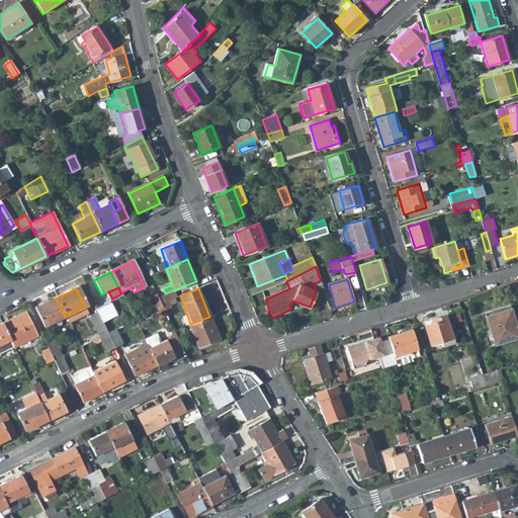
[(34,309),(44,328),(65,317),(56,298),(34,309)]
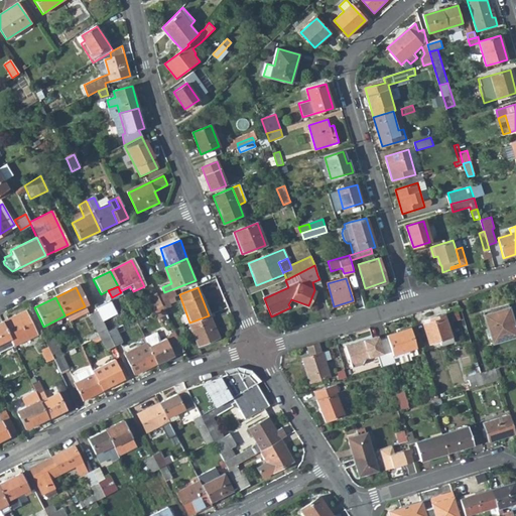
[(120,327),(108,302),(95,308),(96,311),(107,333),(113,330),(119,327),(120,327)]
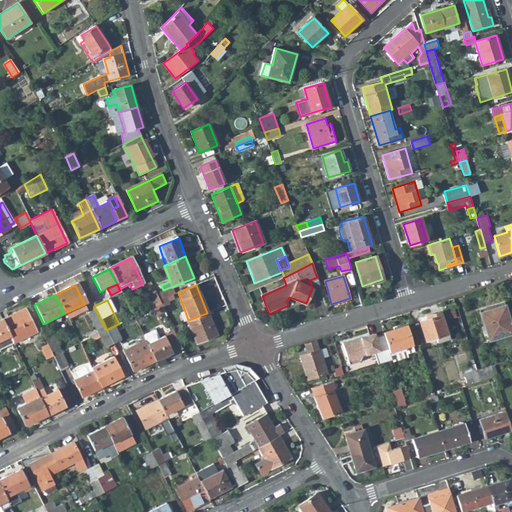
[(160,304),(150,309),(153,318),(164,312),(160,304)]
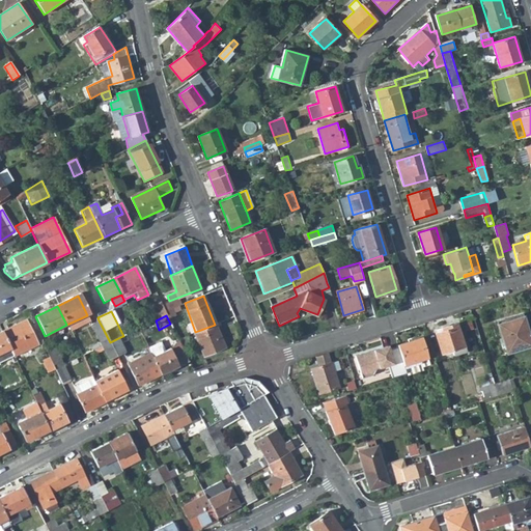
[(530,340),(524,315),(497,324),(506,354),(530,345),(530,340)]
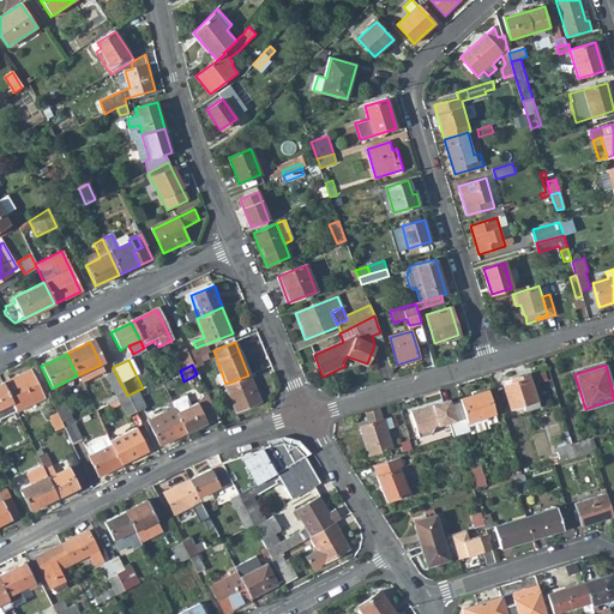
[(126,396),(127,396),(114,371),(103,377),(116,401),(126,396)]
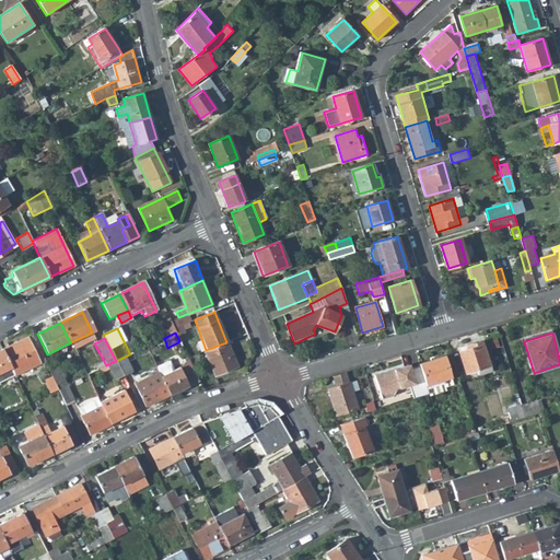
[(14,376),(37,365),(25,340),(1,351),(13,375),(14,376)]
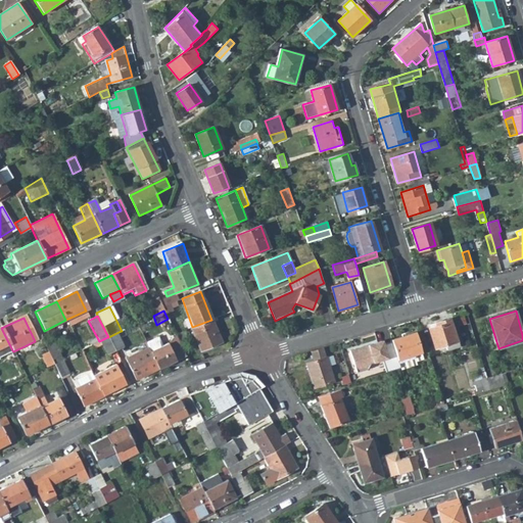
[(445,344),(456,341),(448,319),(438,322),(439,325),(428,328),(435,348),(445,344)]
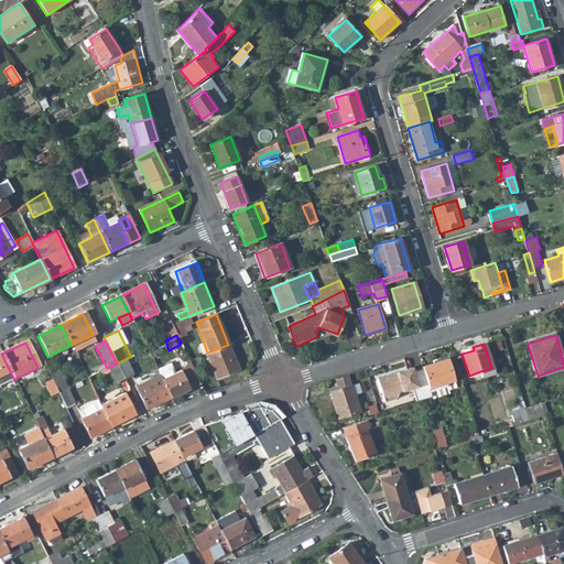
[(215,379),(238,370),(228,345),(207,353),(206,354),(215,379)]
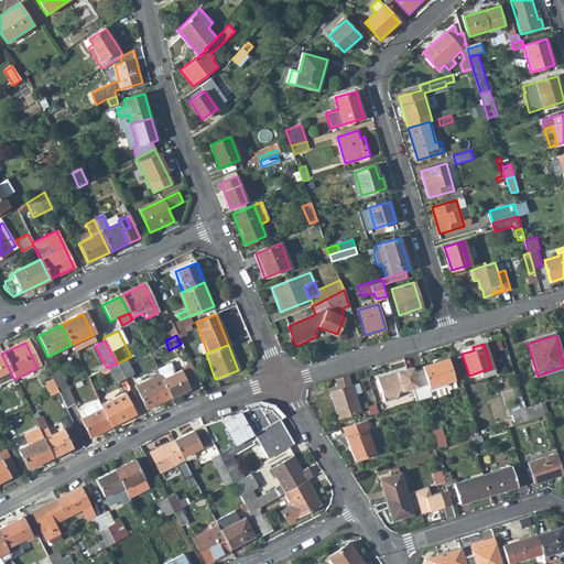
[(1,354),(0,354),(0,377),(1,377),(4,383),(13,378),(1,354)]
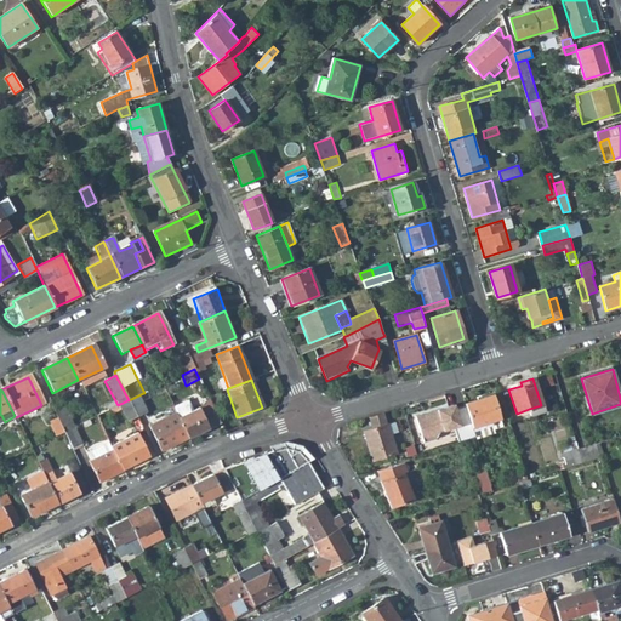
[(215,409),(223,405),(218,394),(210,399),(211,403),(215,409)]
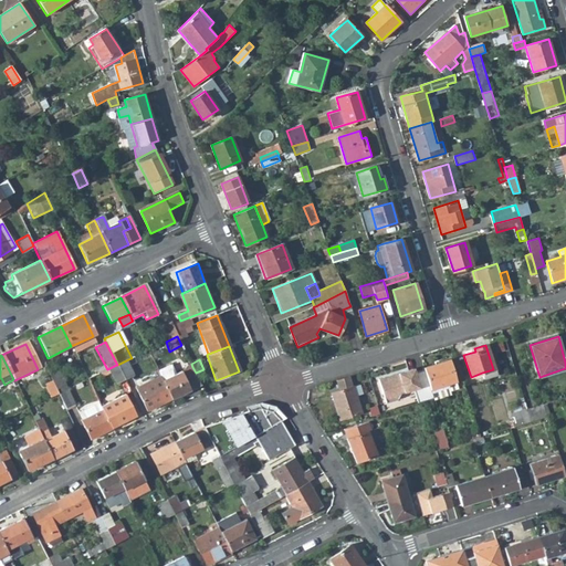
[(450,392),(458,389),(449,359),(423,367),(429,385),(430,389),(431,394),(449,388),(450,392)]
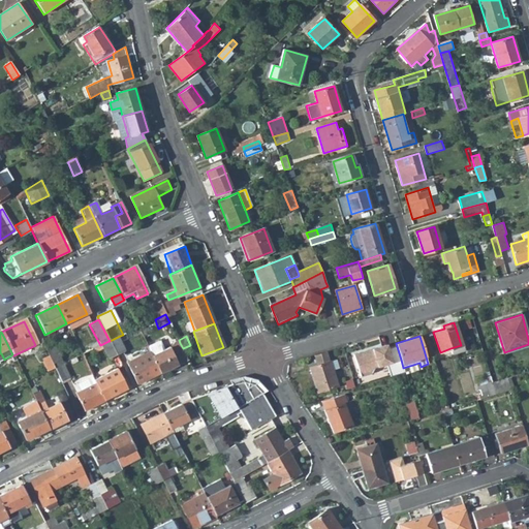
[(117,354),(122,351),(116,338),(110,341),(116,353),(117,354)]
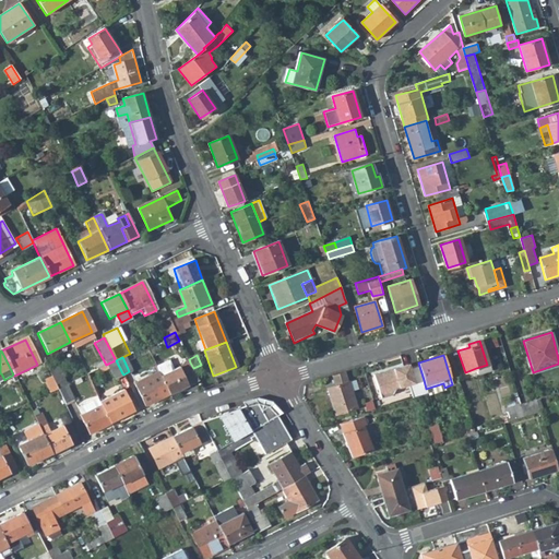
[(113,379),(122,373),(116,360),(115,360),(106,365),(113,379)]
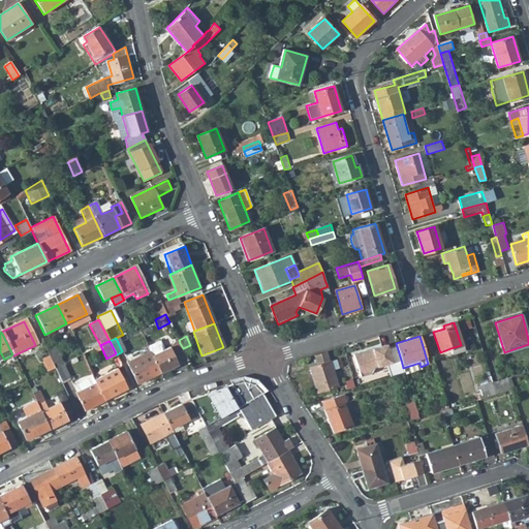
[(394,362),(390,347),(389,342),(353,353),(361,376),(372,373),(375,368),(387,363),(394,362)]
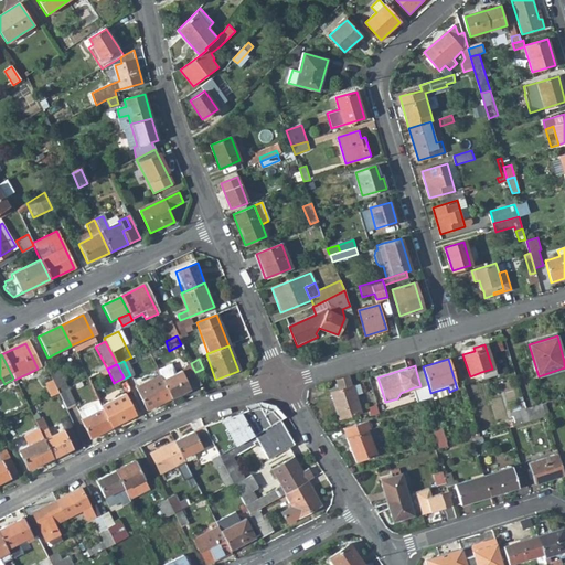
[(66,390),(54,366),(46,370),(51,380),(57,393),(66,390)]
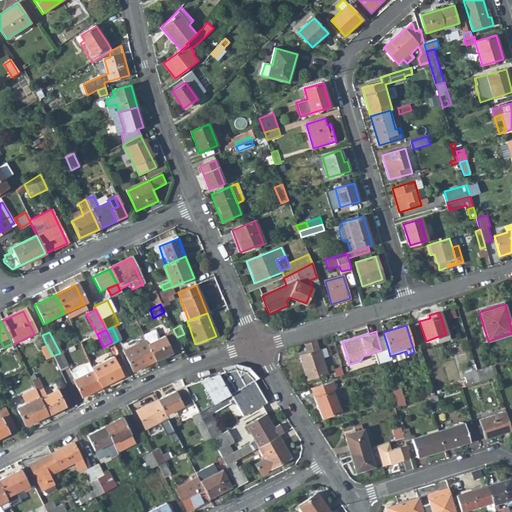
[(145,341),(147,345),(158,340),(154,332),(143,337),(145,341)]
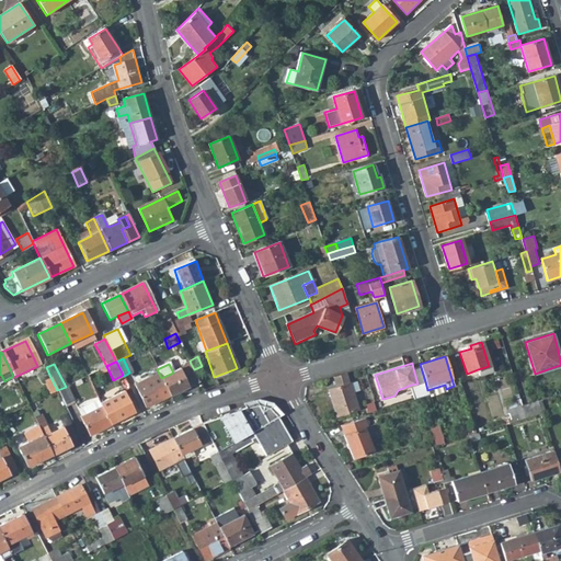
[(191,364),(180,369),(189,387),(199,381),(194,369),(191,364)]
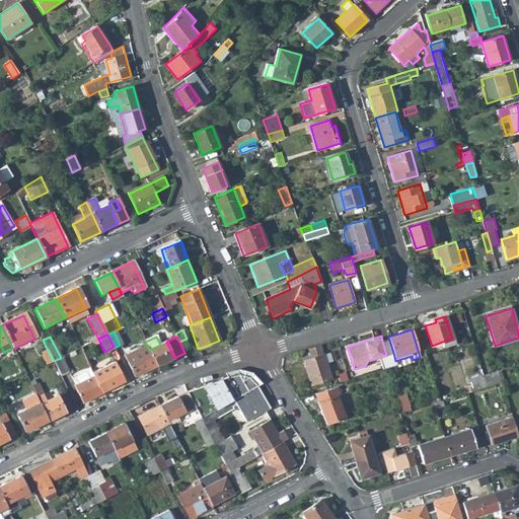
[(388,337),(382,341),(386,355),(393,353),(388,337)]
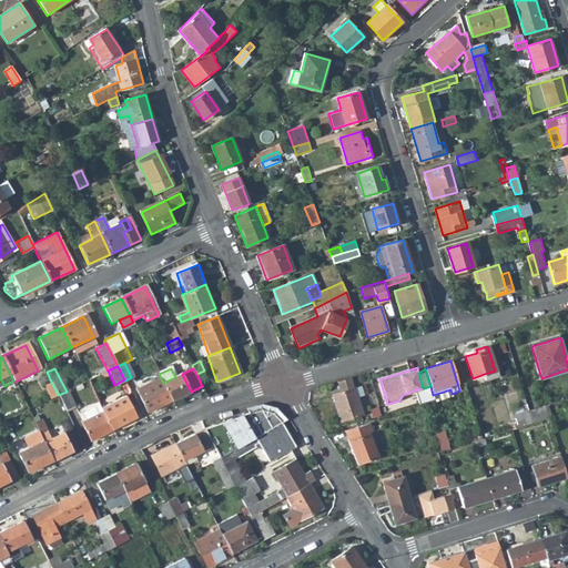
[(484,374),(485,379),(497,376),(495,371),(484,374)]
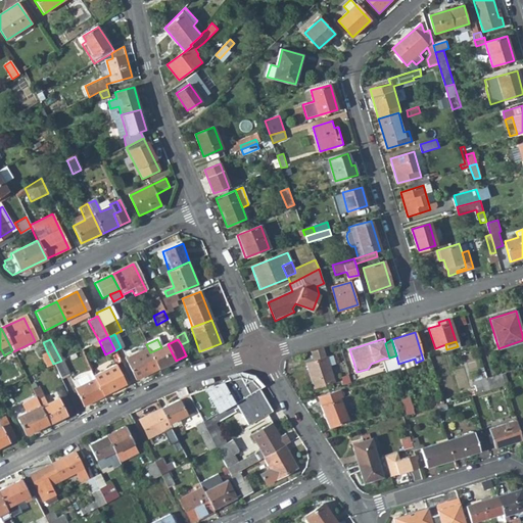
[(158,369),(176,361),(168,344),(161,347),(150,352),(158,369)]
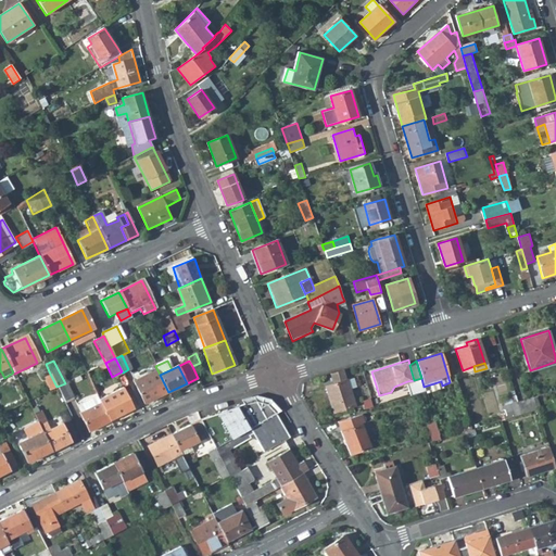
[(158,370),(135,382),(146,404),(168,392),(160,375),(158,370)]
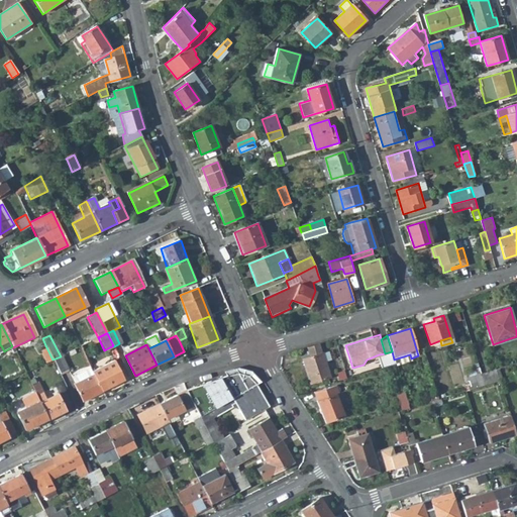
[(46,347),(39,351),(45,364),(50,360),(53,359),(46,347)]
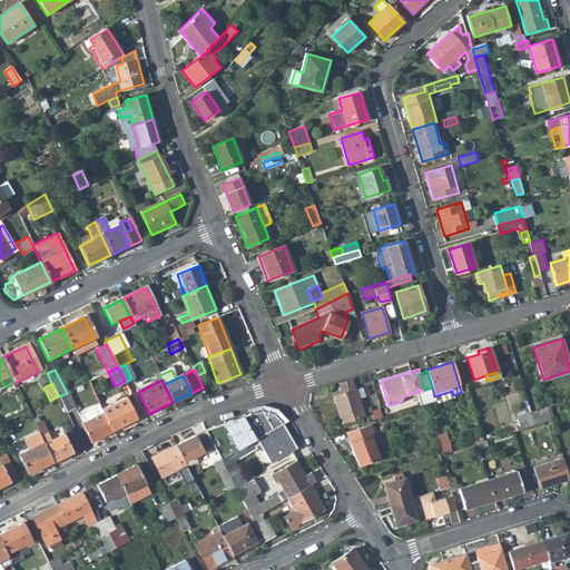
[(359,399),(365,396),(362,387),(355,390),(359,399)]
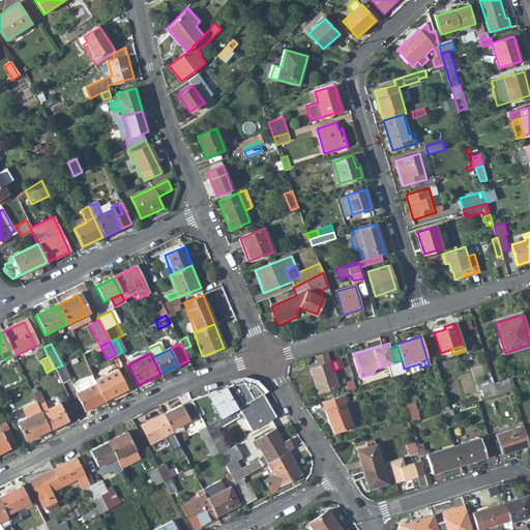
[(402,360),(394,362),(388,363),(389,369),(403,364),(402,360)]
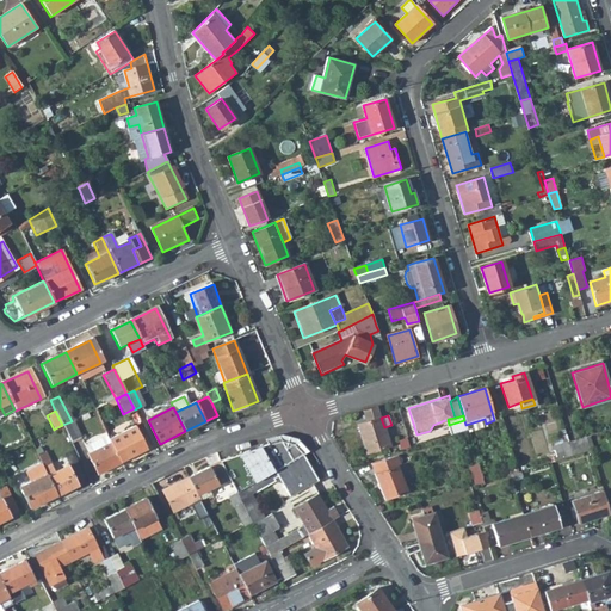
[(384,427),(381,418),(358,425),(366,452),(390,445),(384,427)]
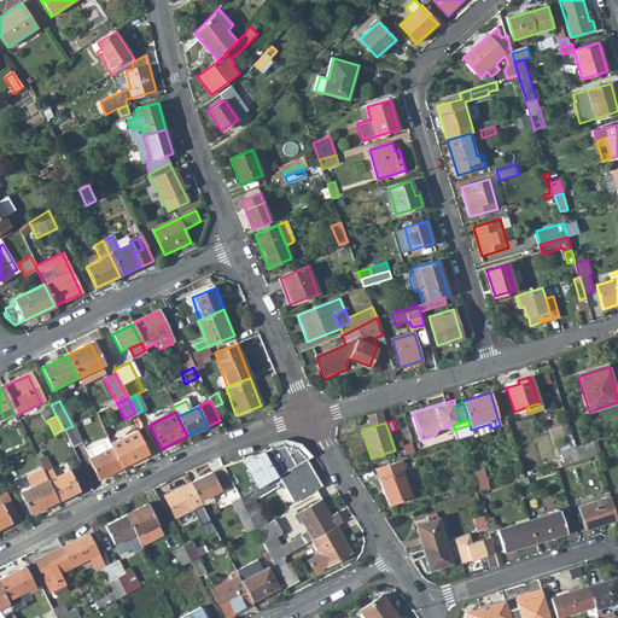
[(490,424),(471,430),(472,435),(473,439),(493,433),(491,429),(490,424)]
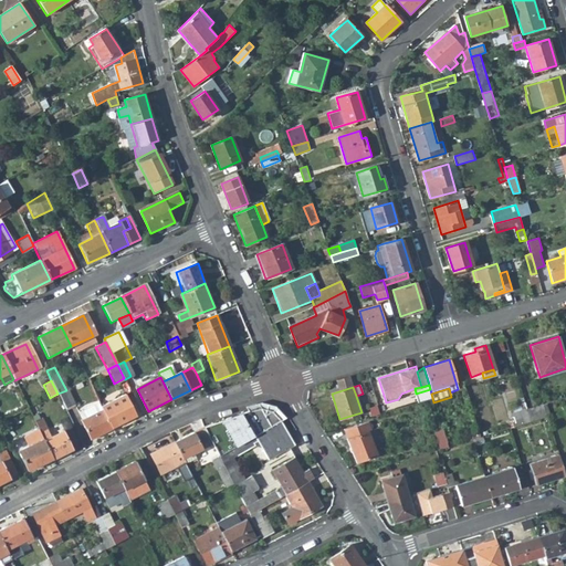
[(411,399),(412,404),(432,398),(431,394),(430,389),(416,394),(417,397),(411,399)]
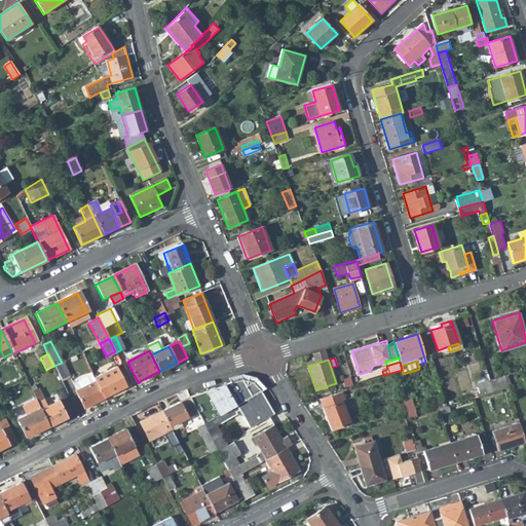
[(59,381),(68,376),(62,363),(53,366),(51,367),(59,381)]
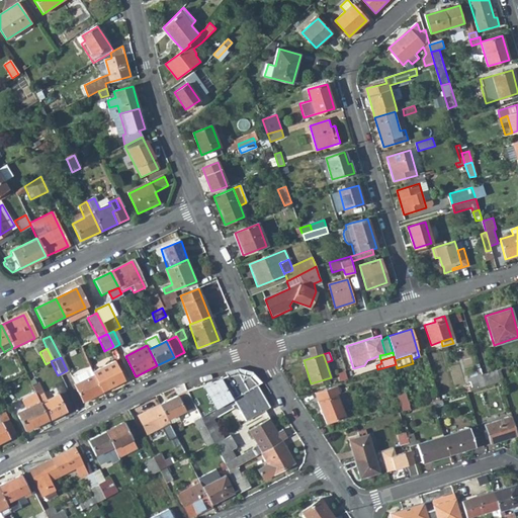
[(114,362),(93,373),(102,392),(123,380),(114,362)]
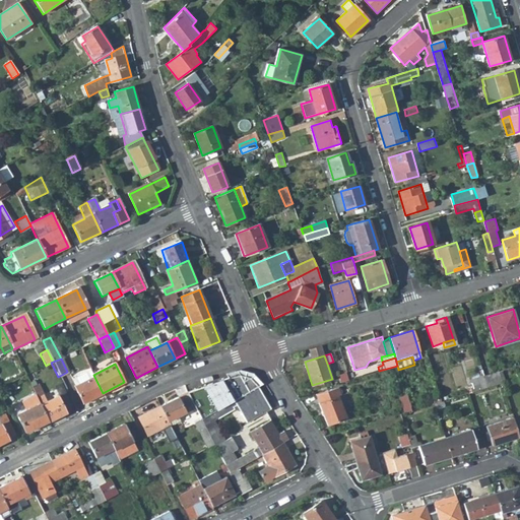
[(498,372),(483,376),(486,388),(502,383),(498,372)]
